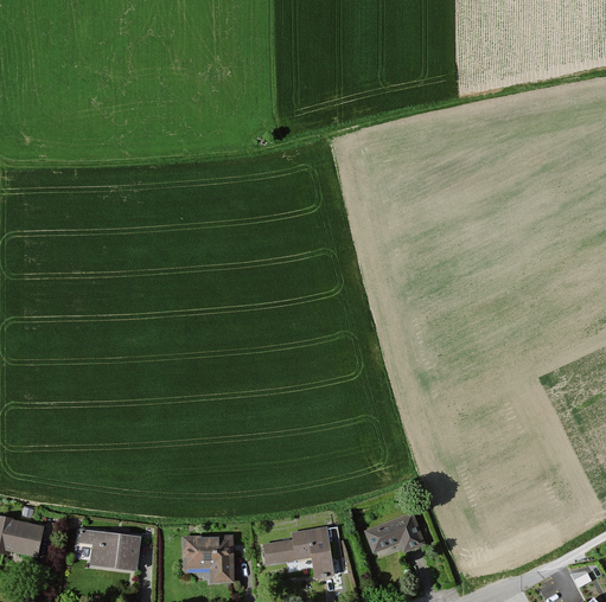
[(413,512),(364,531),(374,554),(400,543),(404,552),(426,544),(413,512)]
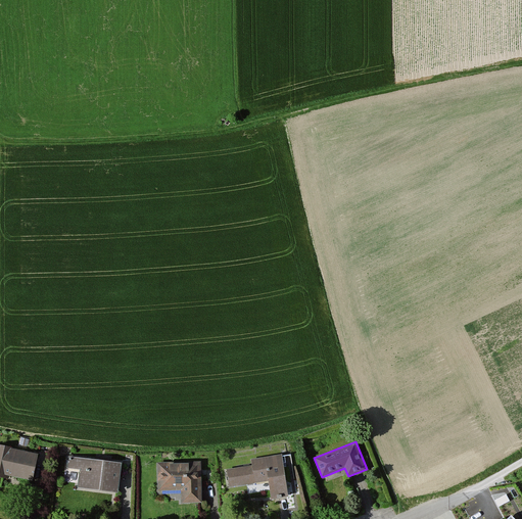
[(32,479),(38,453),(0,443),(0,476),(11,479),(12,475),(32,479)]
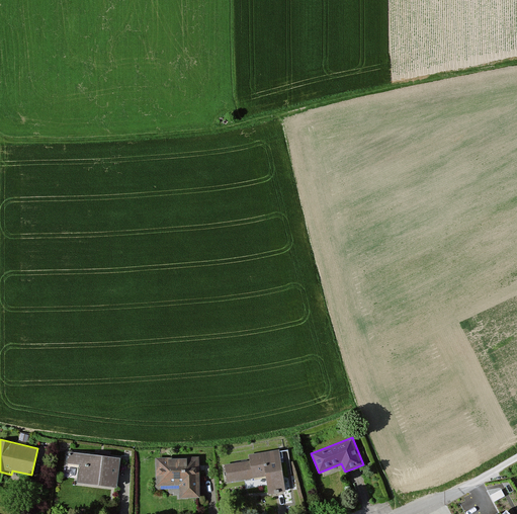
[(279,449),(249,454),(250,460),(227,464),(229,481),(267,475),(269,492),(285,490),(279,449)]
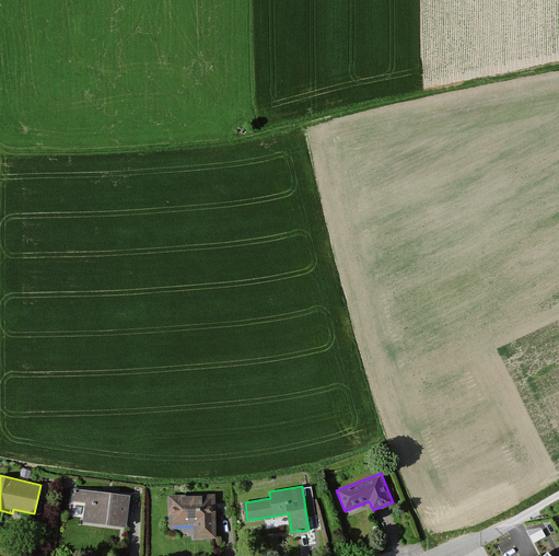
[(129,495),(76,488),(73,501),(86,502),(84,521),(126,526),(129,495)]
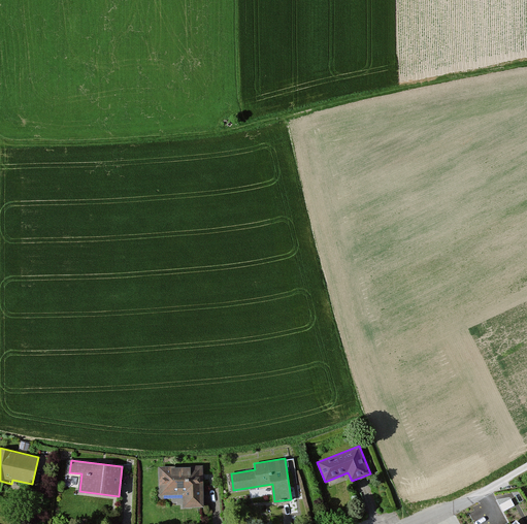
[(204,466),(160,467),(160,494),(184,493),(184,508),(204,506),(204,466)]
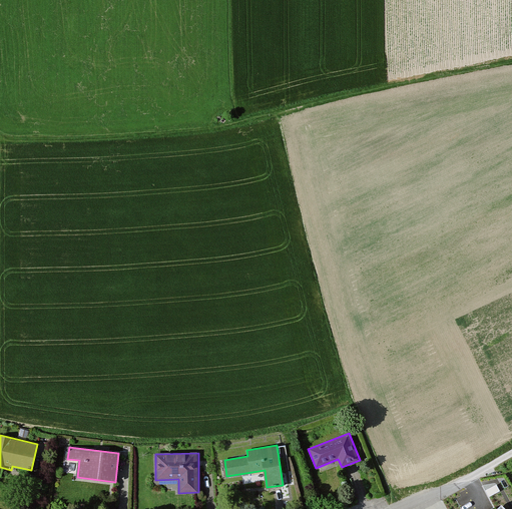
[(511,491),(507,485),(473,508),(511,508),(511,491)]
